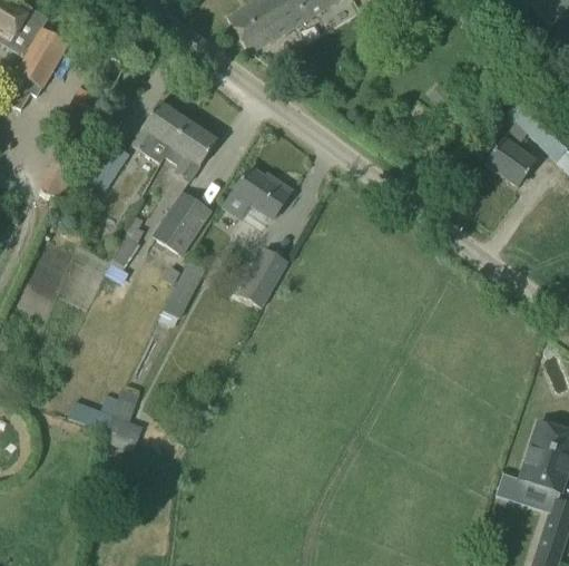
[(0,0),(0,41),(21,54),(7,78),(0,89),(0,95),(21,108),(31,93),(36,95),(68,42),(42,28),(48,18),(31,8),(19,0),(0,0)]
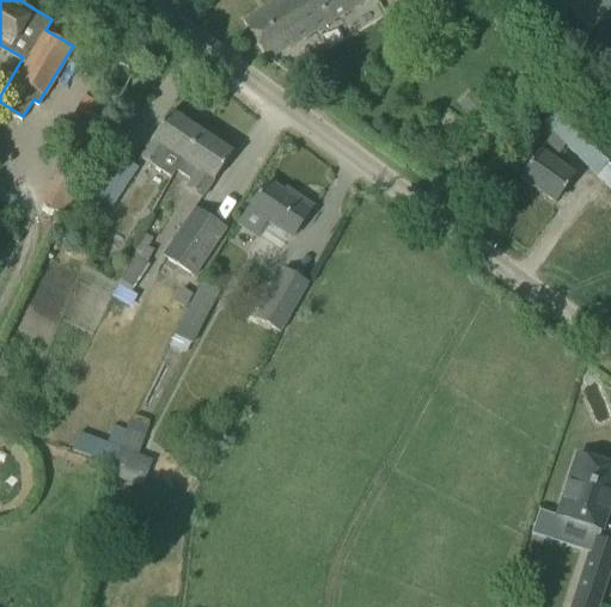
[(273,0),(244,18),(267,56),(358,0),(273,0)]
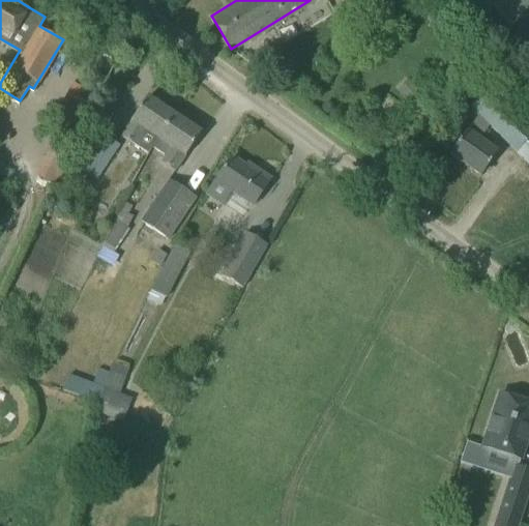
[(492,0),(491,1),(511,22),(528,3),(528,0),(492,0)]
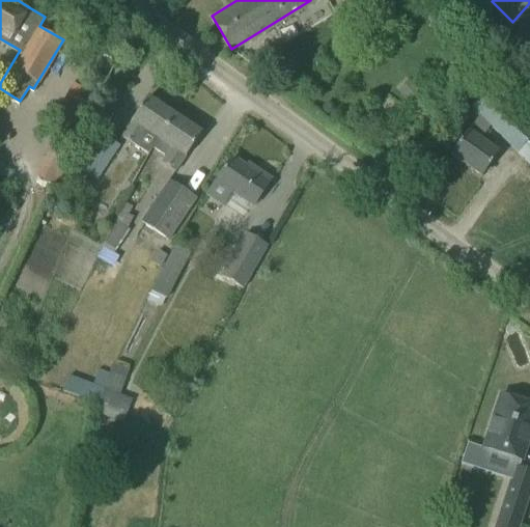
[(397,88),(409,99),(420,87),(409,76),(397,88)]
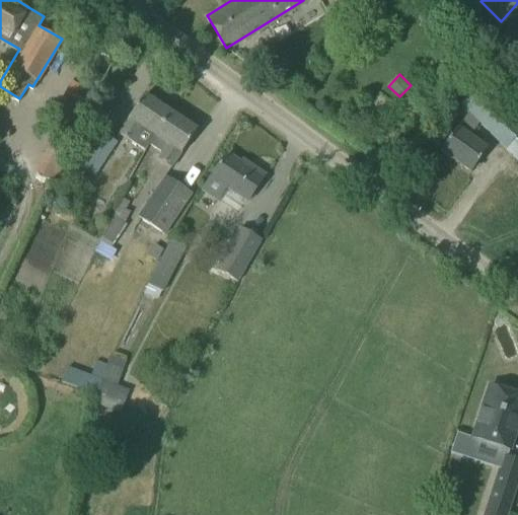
[(51,118),(74,130),(95,91),(72,78),(51,118)]
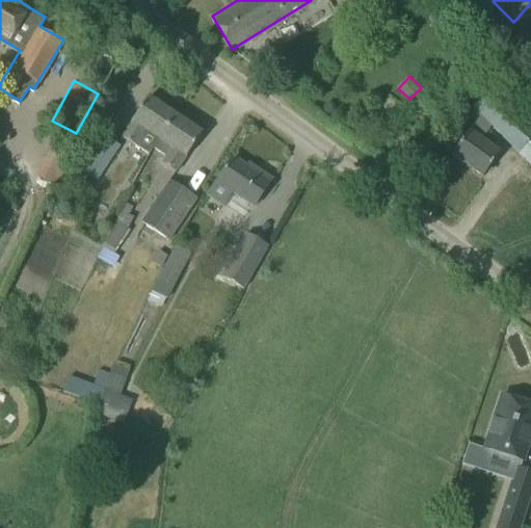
[(154,146),(155,146),(159,136),(175,112),(148,95),(122,134),(150,152),(154,146)]
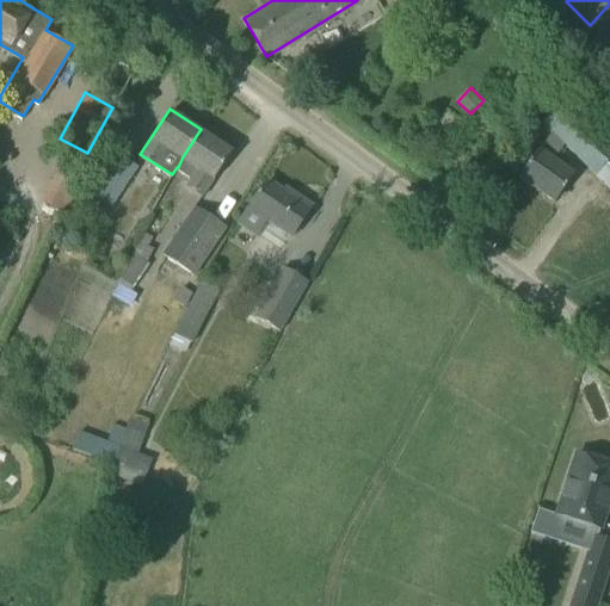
[(183,156),(178,167),(190,175),(185,184),(202,195),(232,150),(201,129),(183,156)]
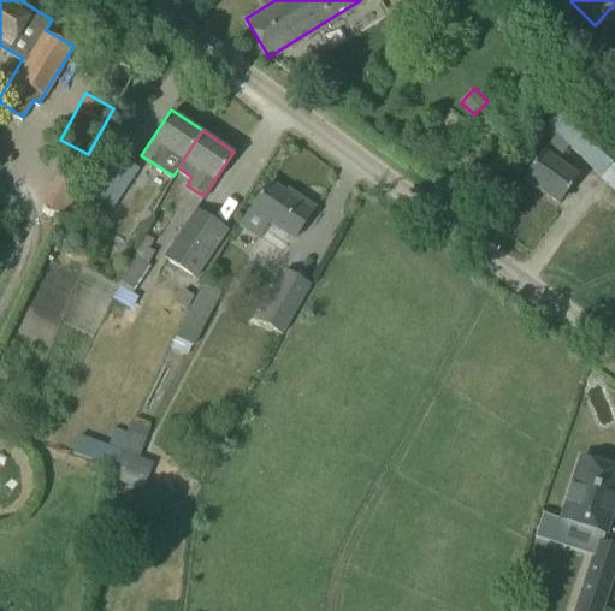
[(543,148),(524,176),(560,201),(579,173),(559,159),(544,149),(543,148)]
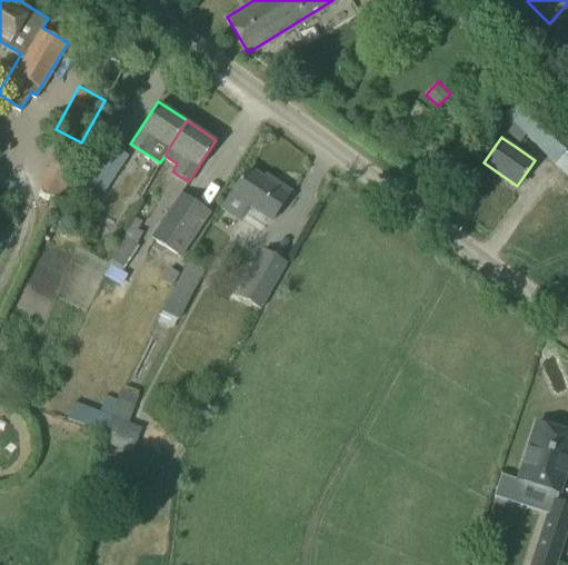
[(85,177),(102,189),(105,190),(129,154),(109,141),(85,177)]
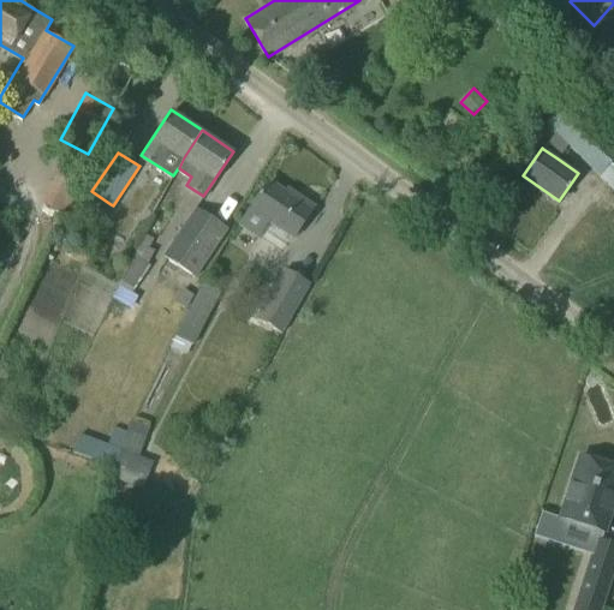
[(43,202),(67,213),(88,167),(64,156),(43,202)]
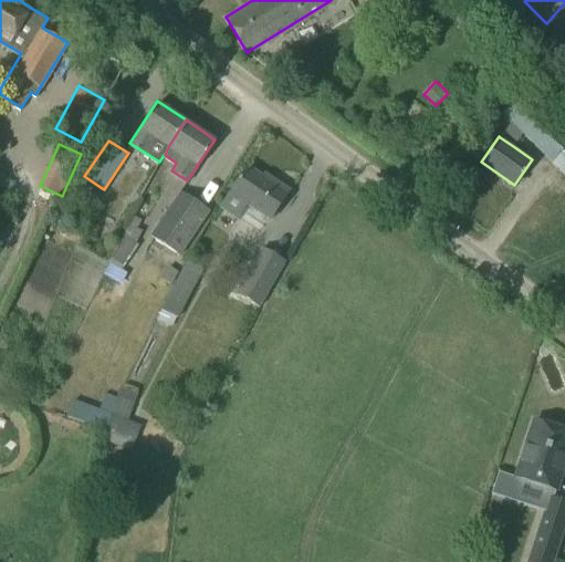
[(220,206),(238,218),(248,204),(270,218),(289,189),(264,172),(261,175),(247,166),(220,206)]
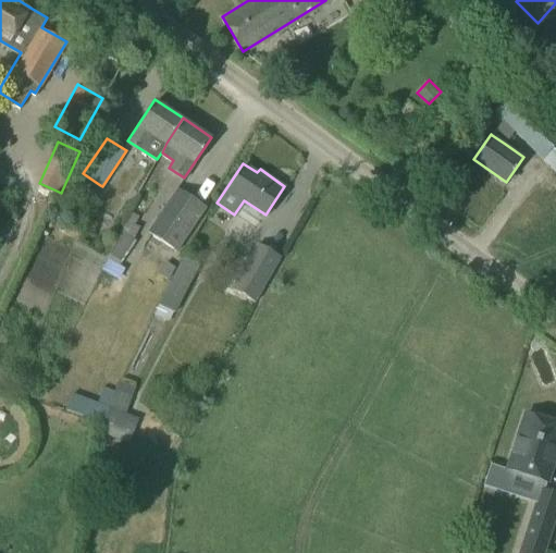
[(148,230),(177,250),(207,206),(177,186),(148,230)]
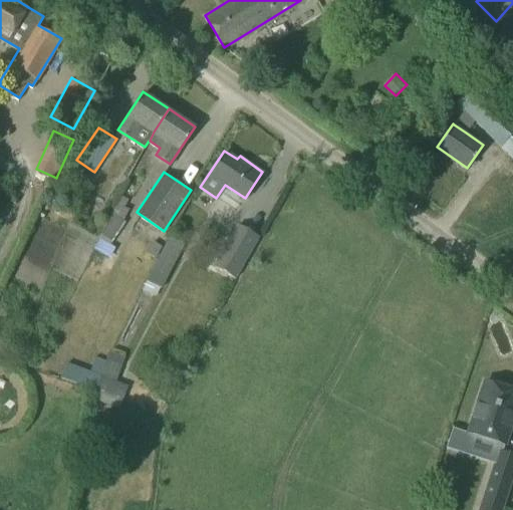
[(214,265),(236,277),(260,235),(238,223),(214,265)]
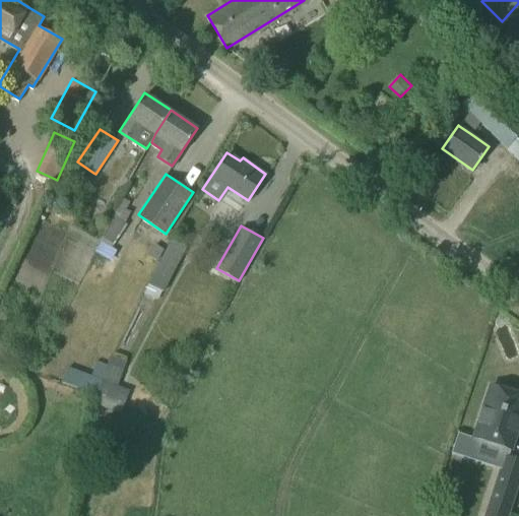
[(148,281),(164,289),(187,244),(172,236),(148,281)]
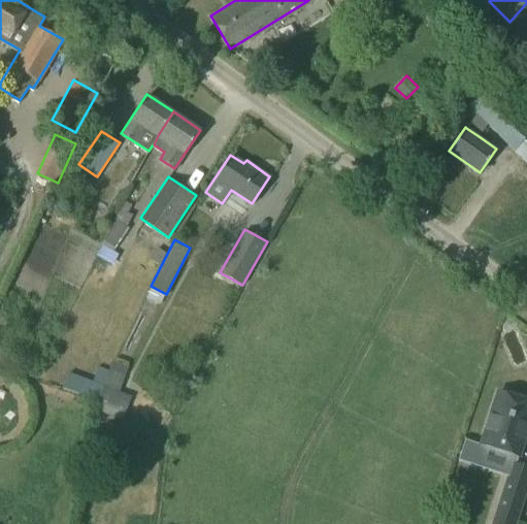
[(160,263),(167,251),(157,246),(151,258),(160,263)]
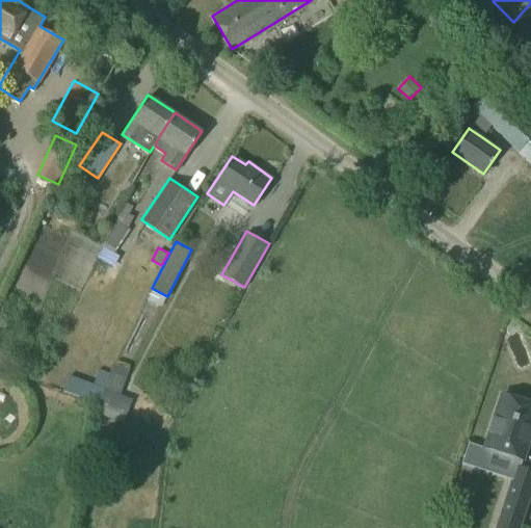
[(105,385),(100,401),(97,411),(125,421),(133,397),(121,393),(128,375),(125,374),(128,366),(114,361),(105,385)]
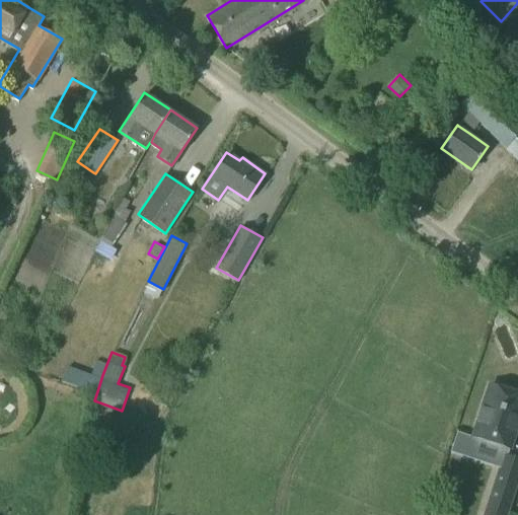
[(77,384),(97,391),(102,375),(83,368),(77,384)]
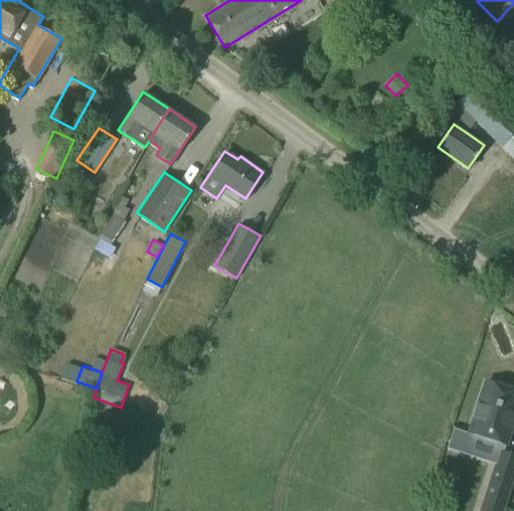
[(505,444),(513,416),(513,389),(486,380),(469,432),(505,444)]
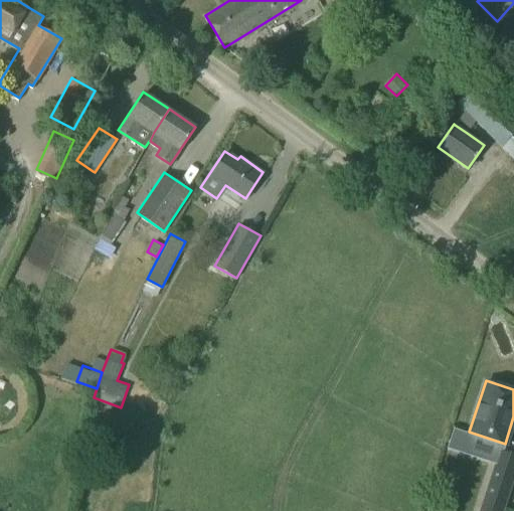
[(501,510),(513,472),(513,455),(500,450),(480,510),(501,510)]
